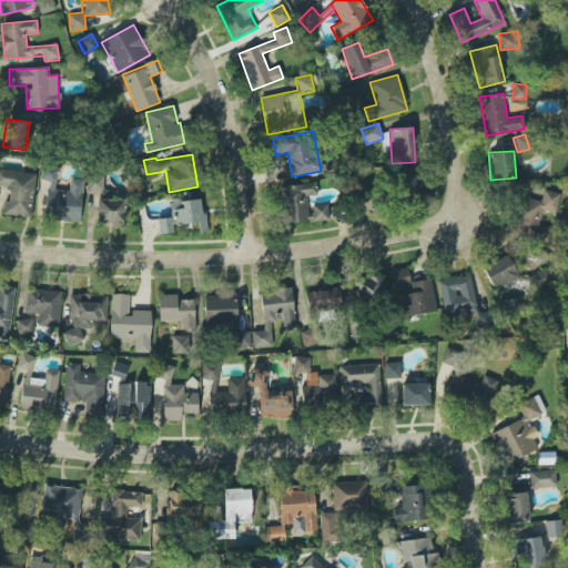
[(80,222),(83,181),(70,179),(69,191),(54,190),(57,168),(44,168),(42,192),(41,219),(80,222)]
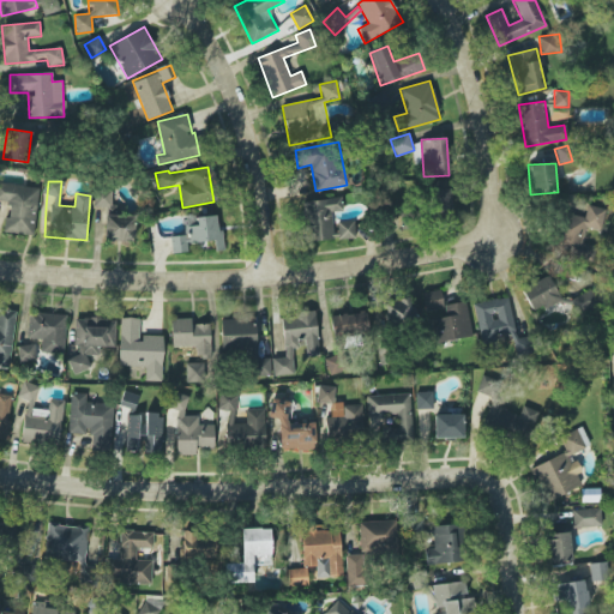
[(5,233),(34,236),(38,188),(0,182),(0,202),(8,203),(5,233)]
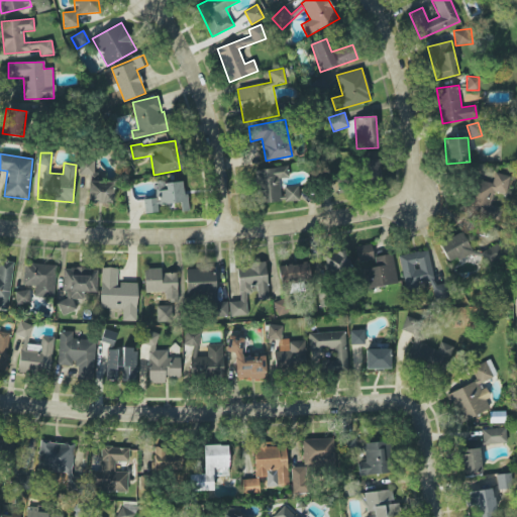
[(380,160),(362,159),(362,178),(379,178),(380,160)]
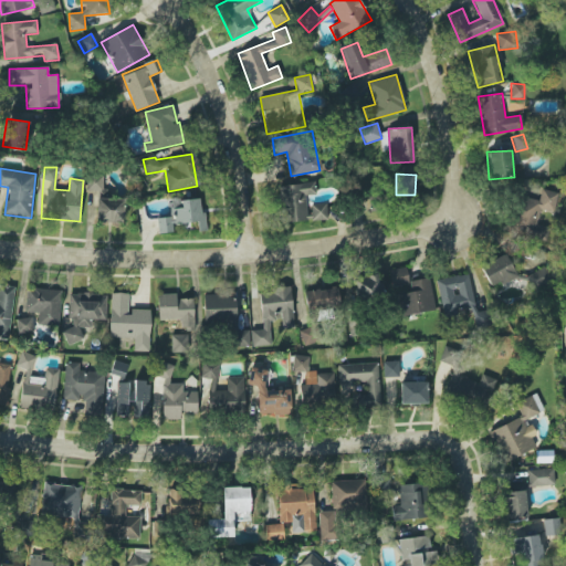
[(124,198),(107,198),(107,189),(103,189),(103,176),(87,175),(86,191),(94,191),(94,205),(92,205),(92,221),(123,222),(124,198)]
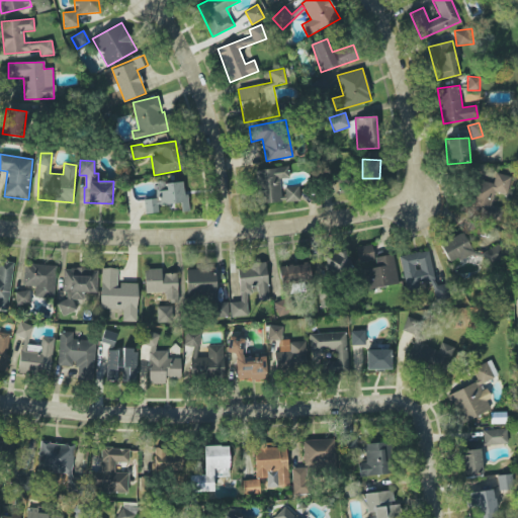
[(258,204),(299,200),(298,186),(280,188),(279,179),(289,178),(288,167),(254,170),(258,204)]
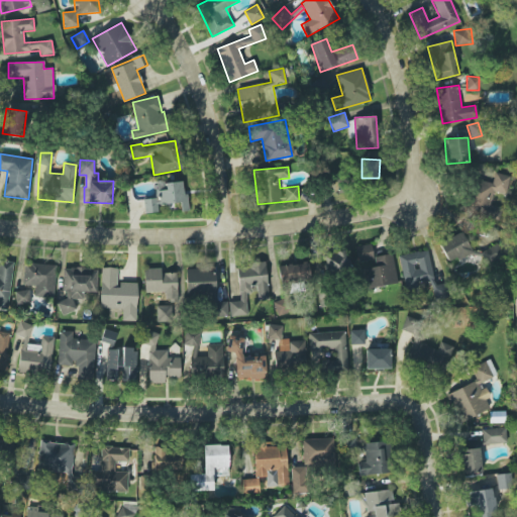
[(510,176),(494,173),(492,183),(475,179),(468,213),(501,219),(503,208),(490,205),(493,192),(506,195),(510,176)]
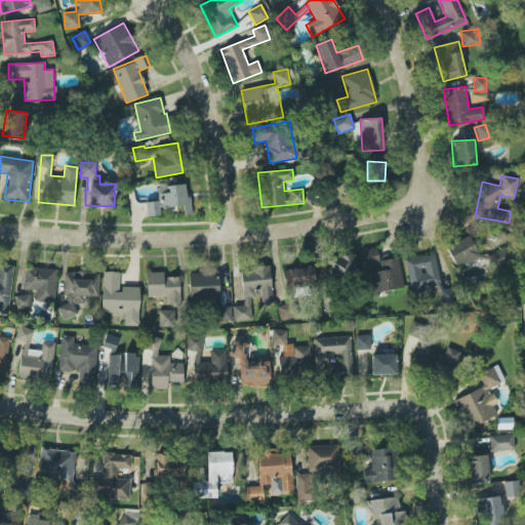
[(183,205),(184,214),(192,213),(190,196),(187,196),(185,183),(160,186),(162,207),(183,205)]
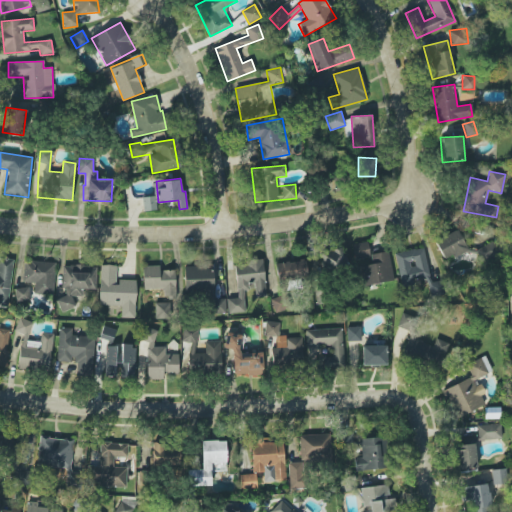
[(156,211),(155,197),(142,197),(143,211),(156,211)]
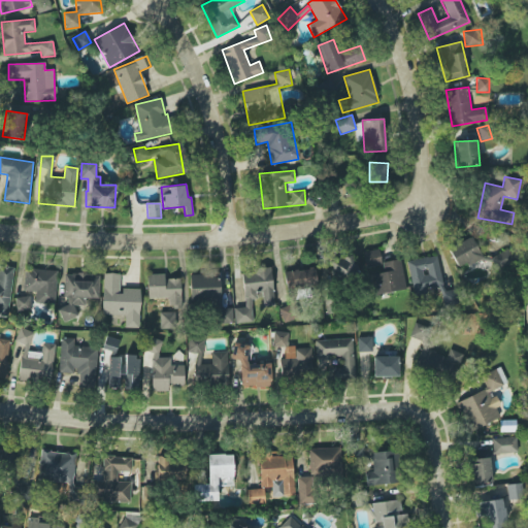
[(457,267),(465,264),(466,266),(482,258),(471,237),(448,249),(457,267)]
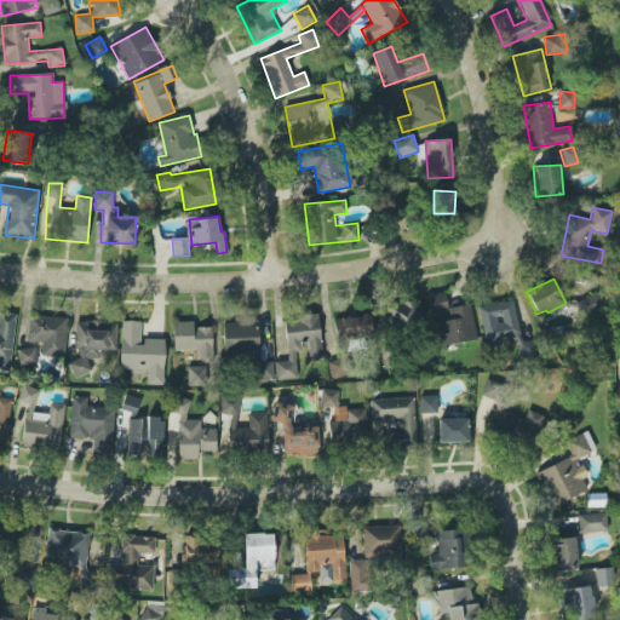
[(429,315),(448,311),(445,293),(425,296),(429,315)]
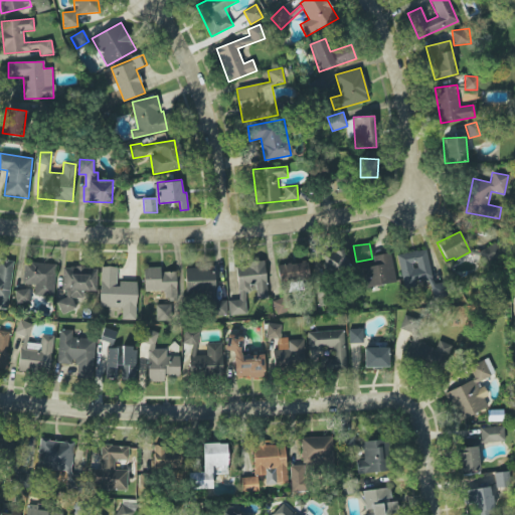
[(482,260),(499,260),(499,246),(481,246),(482,260)]
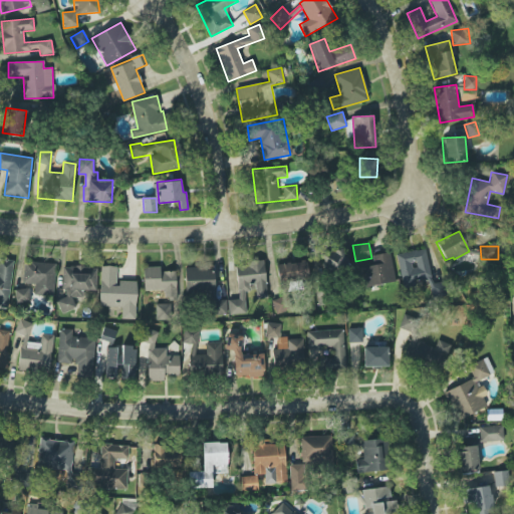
[(395,254),(402,288),(418,285),(417,280),(431,277),(425,248),(395,254)]
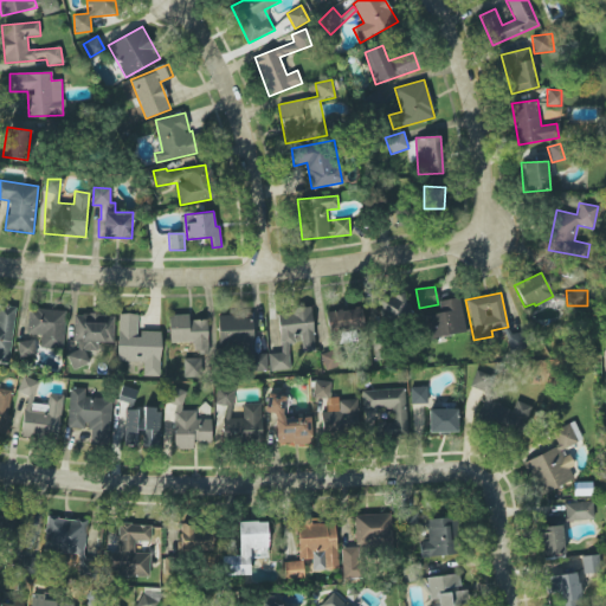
[(424,315),(427,337),(464,333),(461,297),(437,301),(439,313),(424,315)]
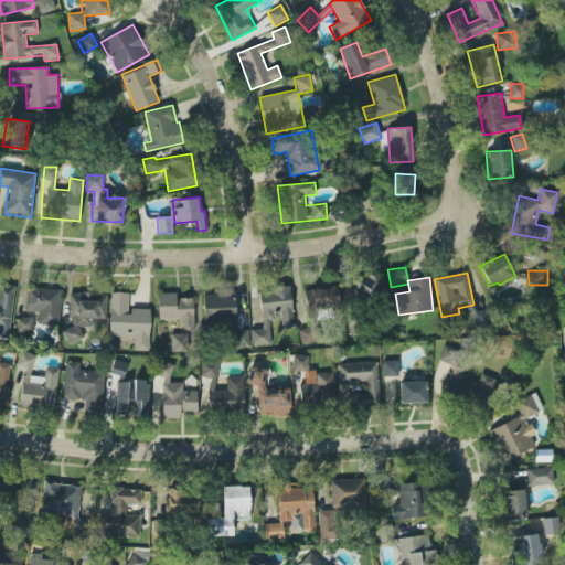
[(349,279),(349,300),(380,299),(379,278),(349,279)]
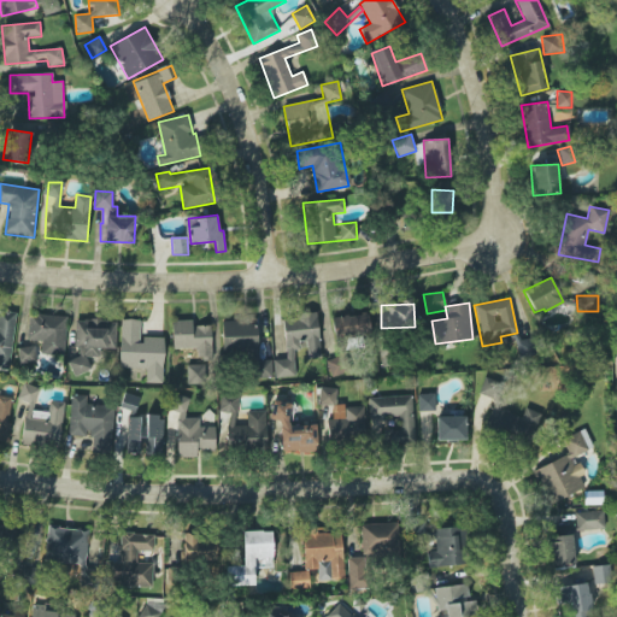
[(0,368),(10,370),(15,313),(0,311),(0,368)]
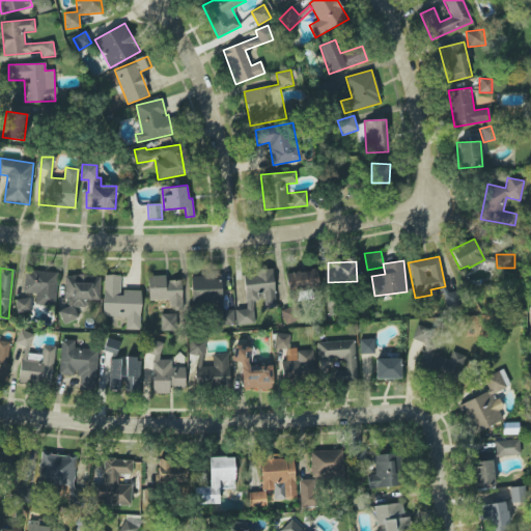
[(275,307),(273,270),(244,272),(246,309),(235,309),(236,326),(256,324),(254,295),(263,295),(264,308),(275,307)]
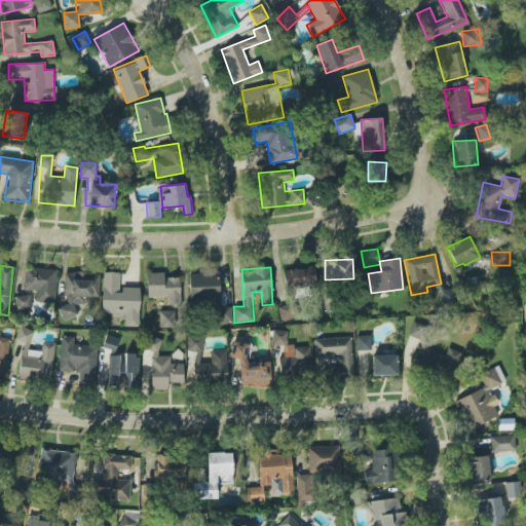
[(24,268),(23,291),(36,291),(35,301),(54,302),(57,270),(24,268)]
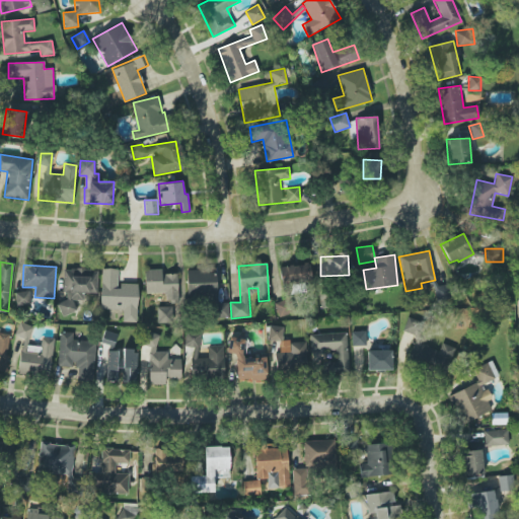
[(310,283),(310,265),(280,266),(281,284),(310,283)]
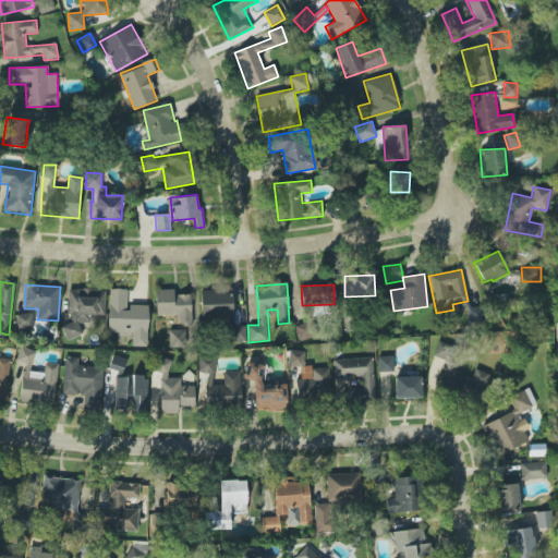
[(105,290),(69,289),(68,325),(64,325),(64,337),(80,337),(81,323),(91,323),(91,315),(105,316),(105,290)]
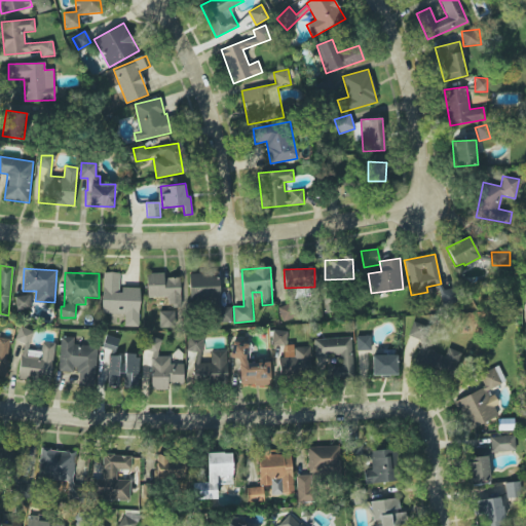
[(140,288),(119,288),(120,272),(103,272),(102,313),(124,313),(124,326),(139,327),(140,288)]
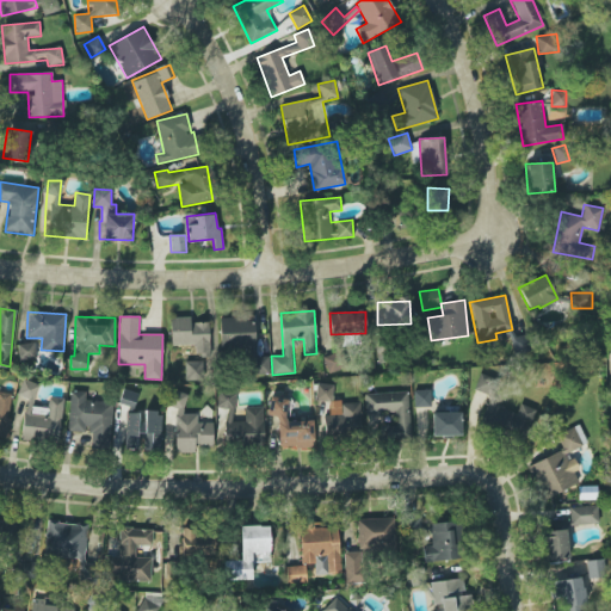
[(171,345),(195,345),(195,357),(210,356),(209,322),(190,323),(190,318),(170,318),(171,345)]
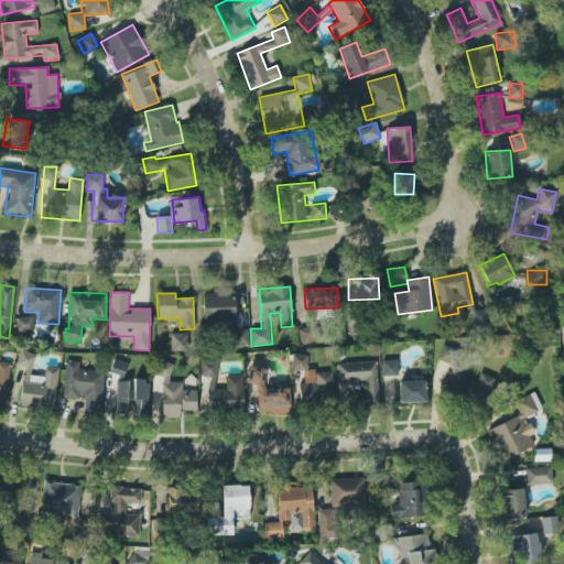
[(249,345),(248,329),(236,329),(235,293),(203,294),(204,323),(225,322),(226,336),(234,336),(234,346),(249,345)]
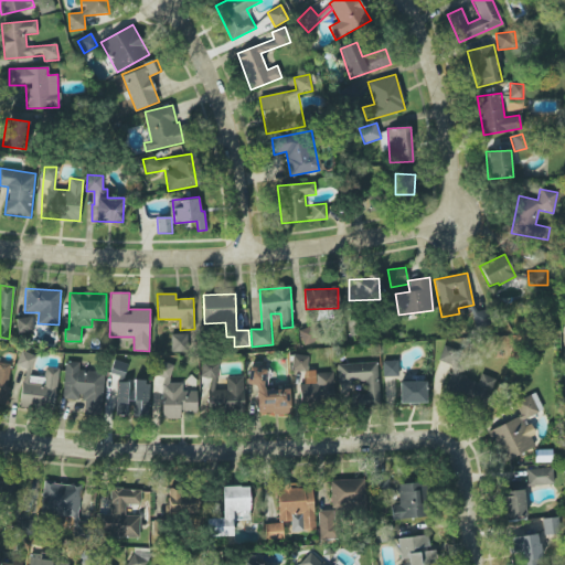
[(476,330),(491,324),(486,309),(477,312),(473,305),(468,306),(476,330)]
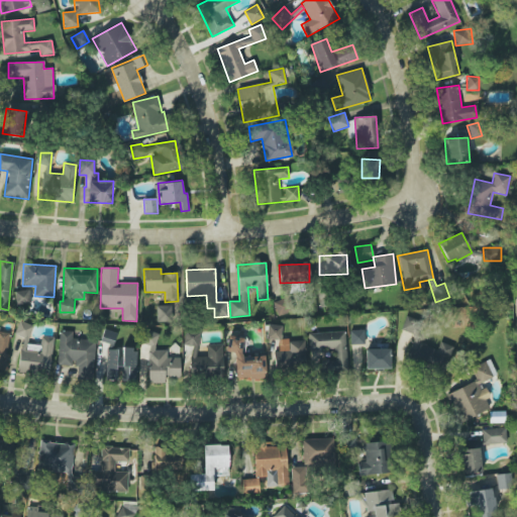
[(30,304),(29,290),(14,291),(15,305),(30,304)]
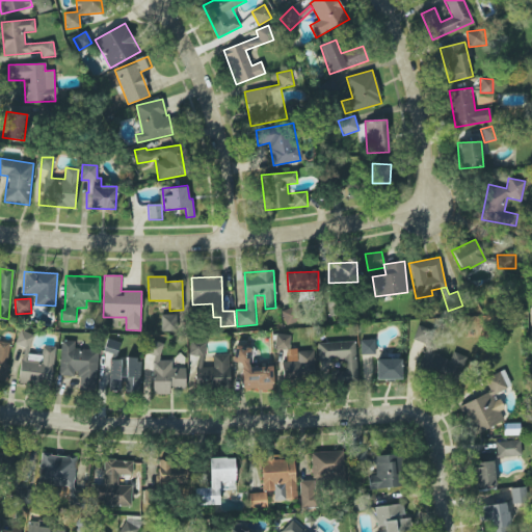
[(161,331),(182,330),(182,314),(161,315),(161,331)]
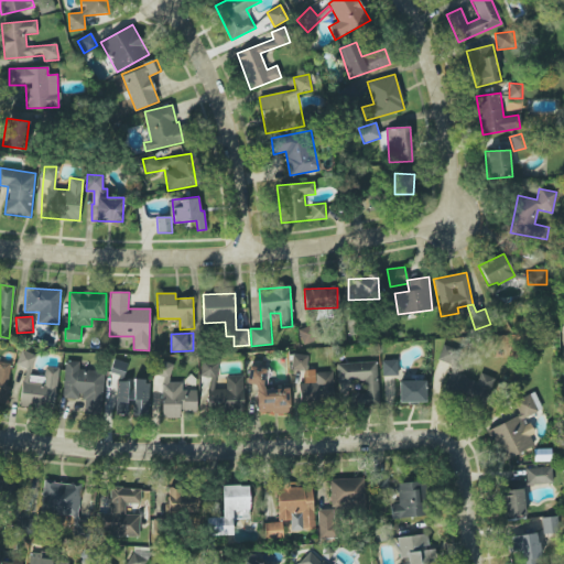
[(458,348),(441,346),(438,361),(455,365),(458,348)]
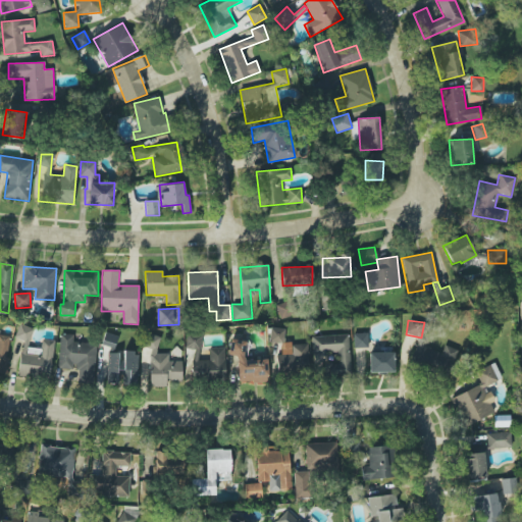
[(54,341),(41,338),(41,349),(29,347),(31,326),(17,325),(16,338),(22,340),(18,375),(50,378),(54,341)]
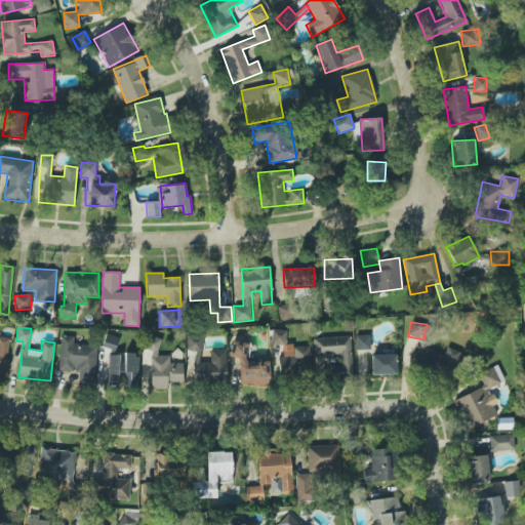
[(285,345),(286,330),(272,330),(271,345),(285,345)]
